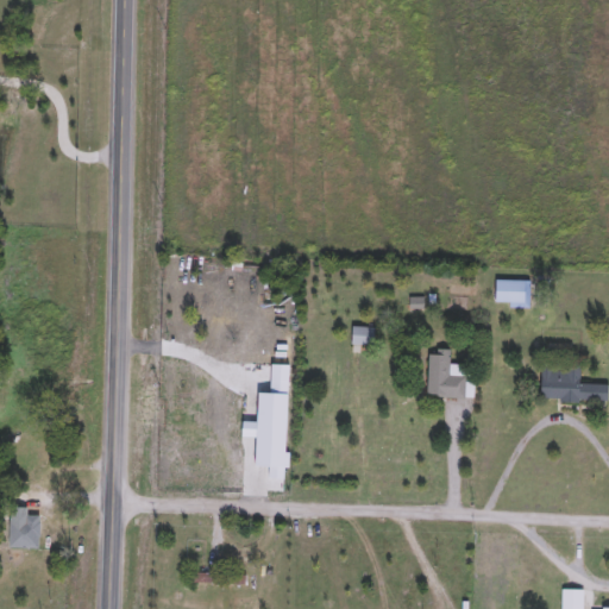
[(496,306),(496,280),(529,280),(529,306),(496,306)]
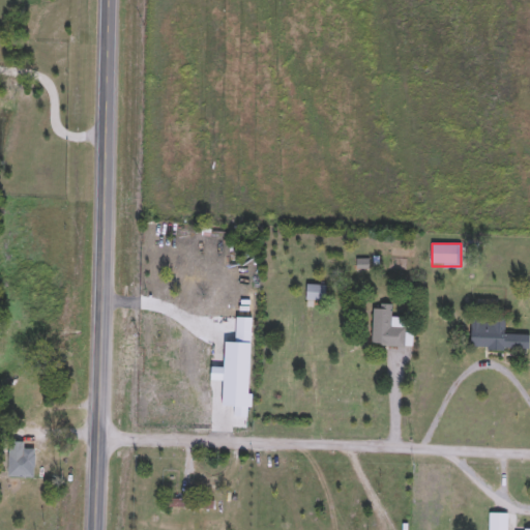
[(325,285),(325,300),(306,300),(306,285),(325,285)]
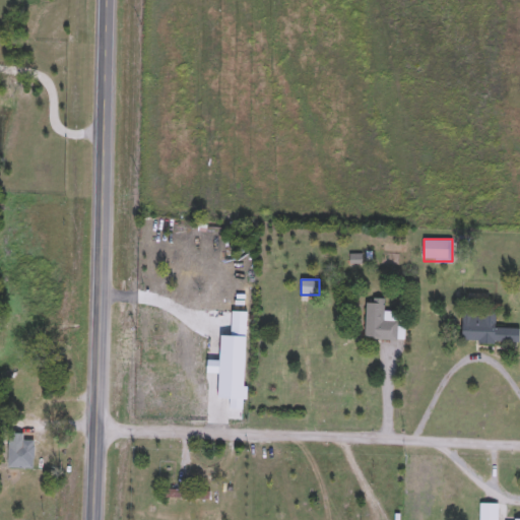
[(366,300),(384,300),(384,315),(398,315),(397,339),(365,338),(366,300)]
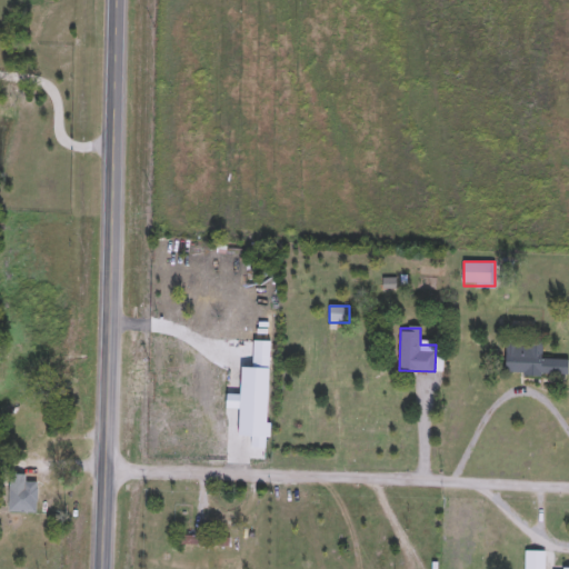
[(568,376),(505,375),(506,340),(541,340),(541,359),(568,359),(568,376)]
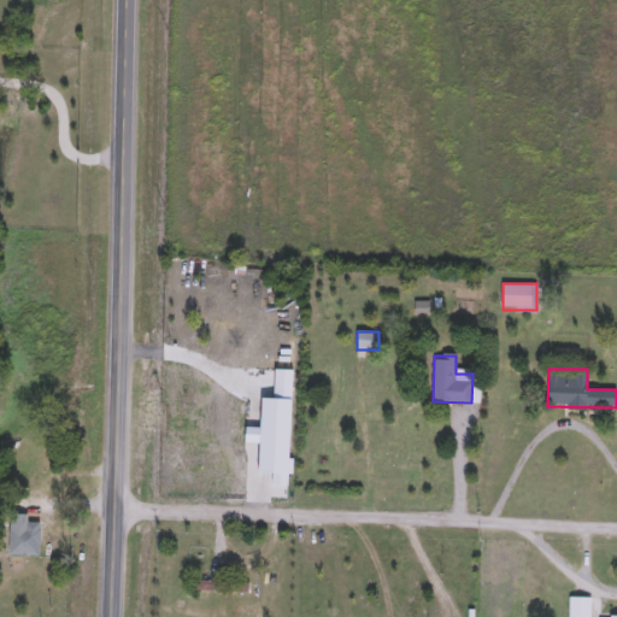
[(40,557),(10,557),(10,527),(22,527),(22,522),(40,522),(40,557)]
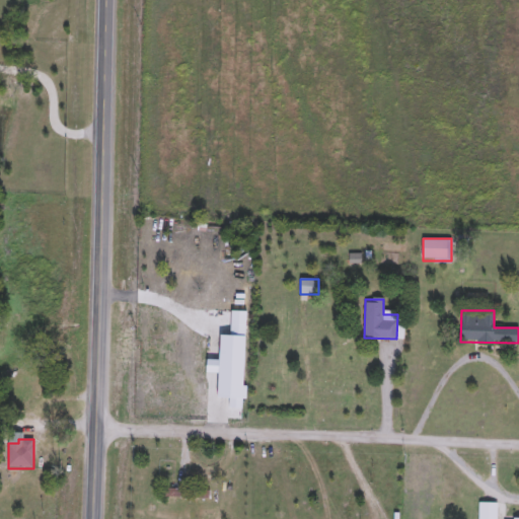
[(161,499),(161,491),(197,491),(197,499),(161,499)]
